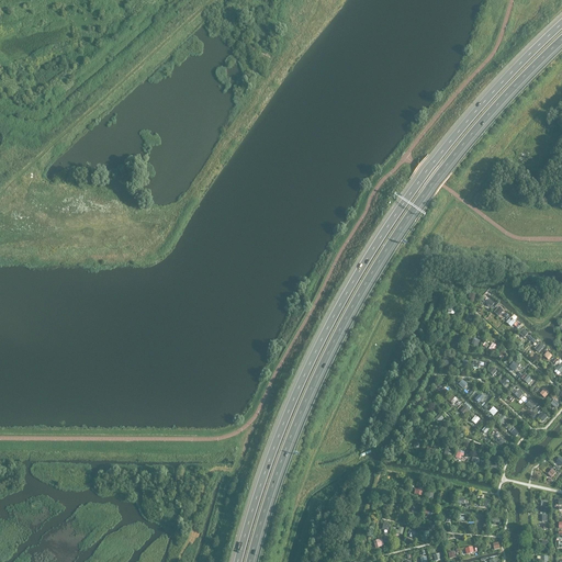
[(494,303),(491,299),(485,303),(489,307),(494,303)]
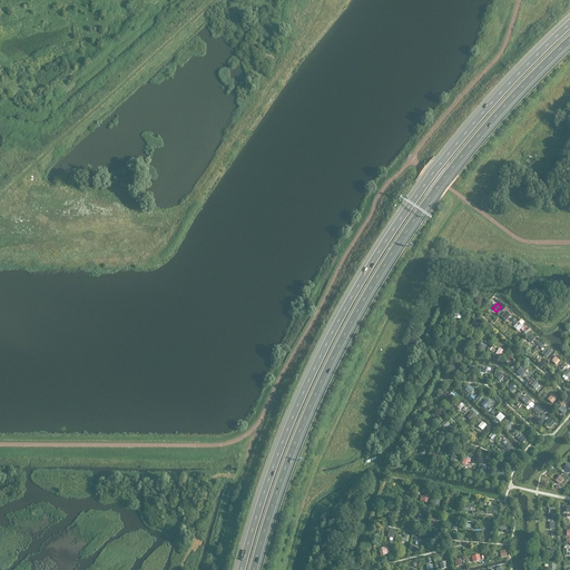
[(516,331),(520,326),(514,322),(511,326),(516,331)]
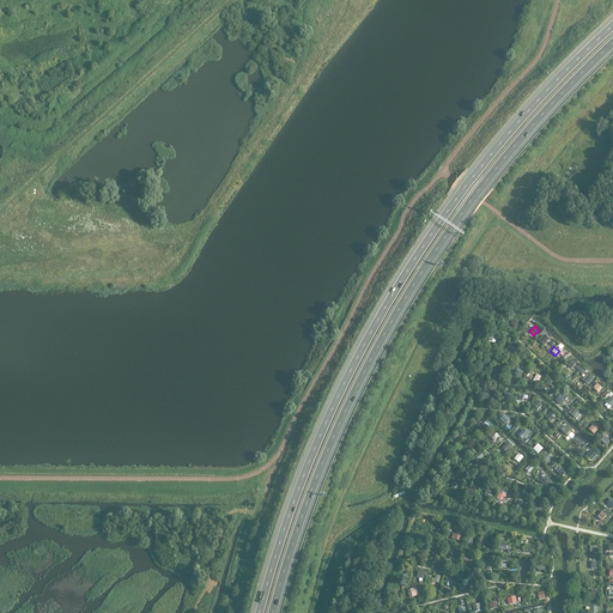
[(572,359),(565,366),(569,370),(576,363),(572,359)]
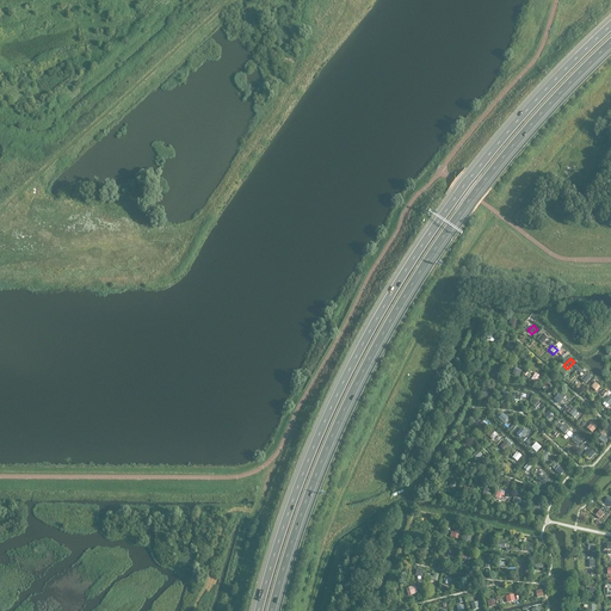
[(584,374),(579,380),(585,384),(590,380),(584,374)]
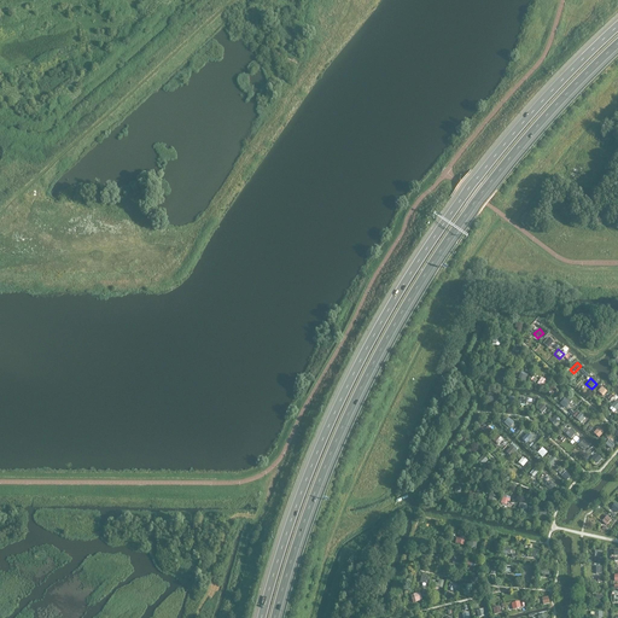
[(604,396),(608,391),(602,386),(598,391),(604,396)]
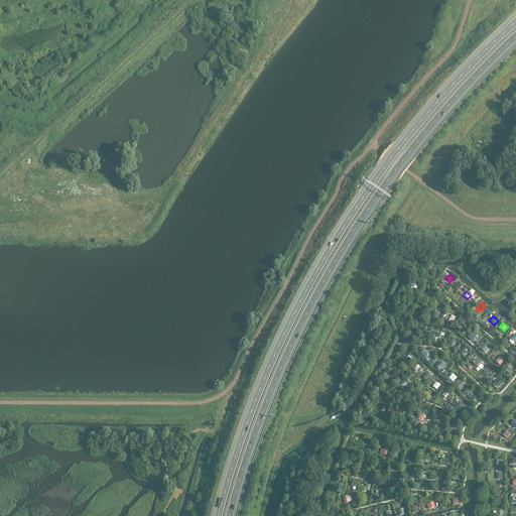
[(446,342),(454,349),(457,347),(454,344),(456,342),(452,338),(446,342)]
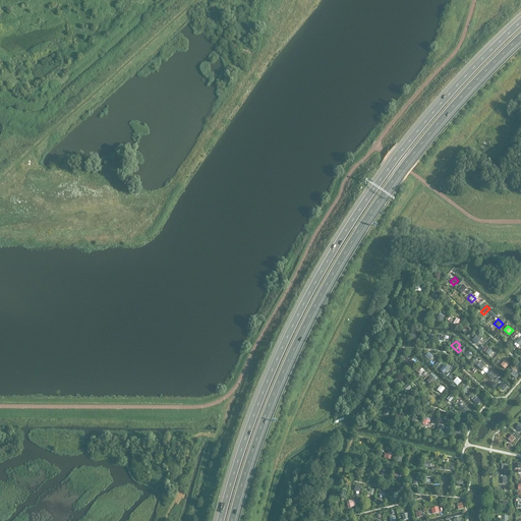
[(485,352),(489,356),(495,351),(489,347),(485,352)]
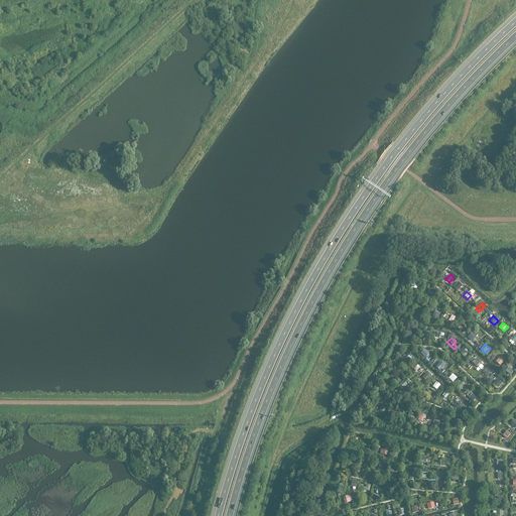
[(422,349),(418,352),(424,358),(427,354),(422,349)]
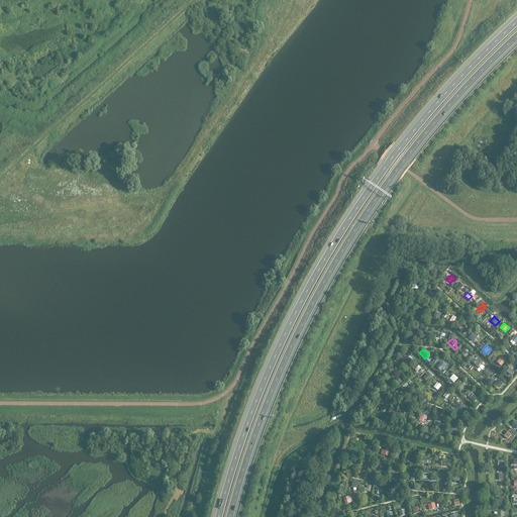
[(409,356),(404,360),(408,365),(412,360),(409,356)]
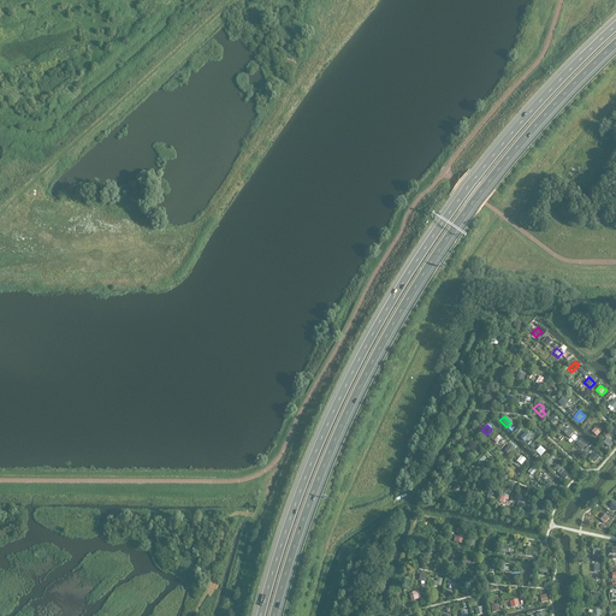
[(597,426),(592,431),(597,437),(603,431),(597,426)]
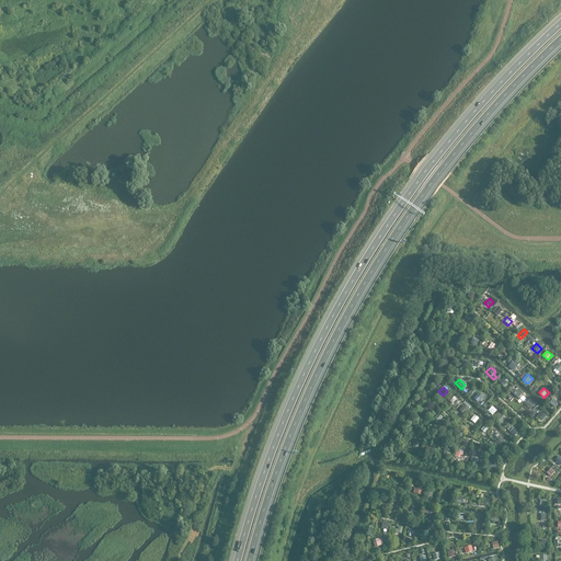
[(515,389),(512,392),(518,399),(522,396),(515,389)]
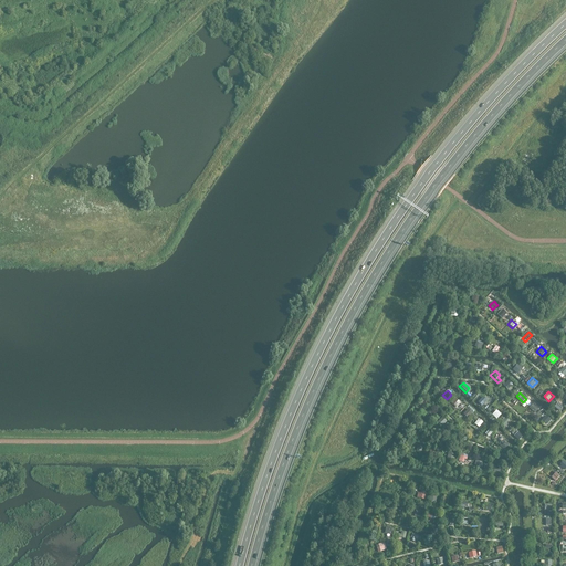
[(478,401),(482,406),(488,400),(483,396),(478,401)]
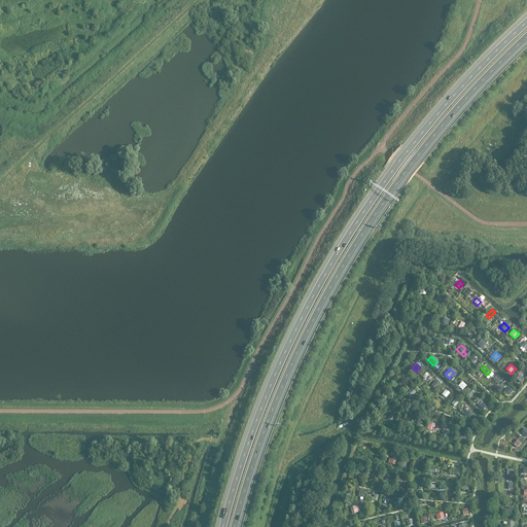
[(422,370),(418,375),(424,380),(428,376),(422,370)]
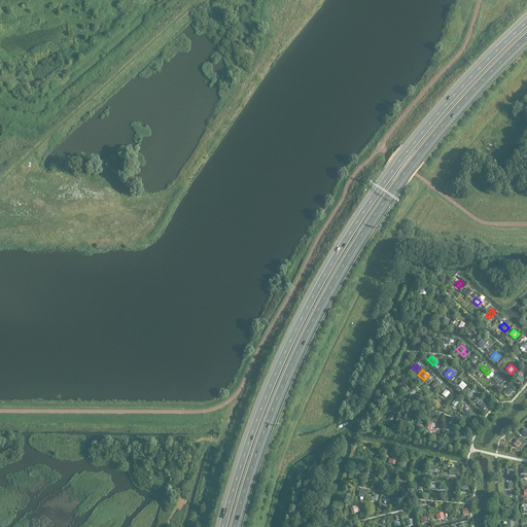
[(493,380),(500,386),(506,381),(499,374),(493,380)]
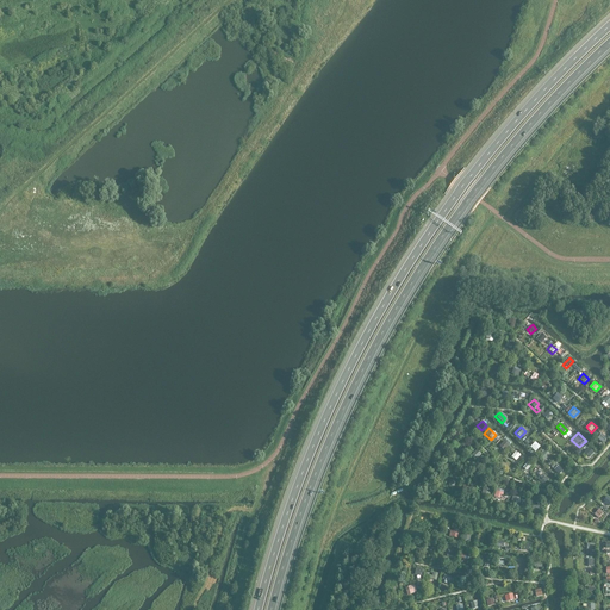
[(602,434),(596,440),(602,446),(607,440),(602,434)]
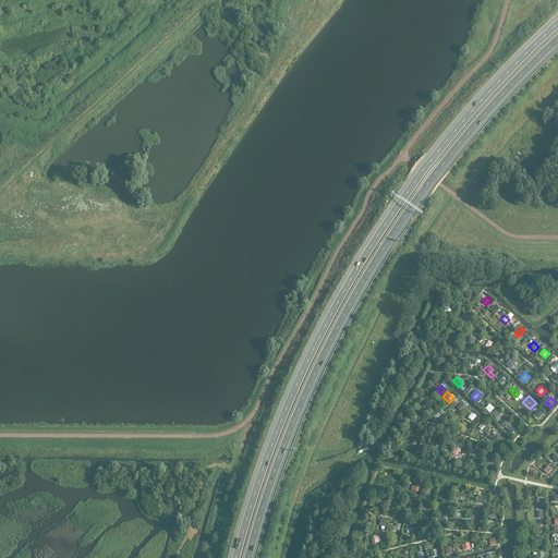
[(457,408),(462,412),(466,408),(461,402),(457,408)]
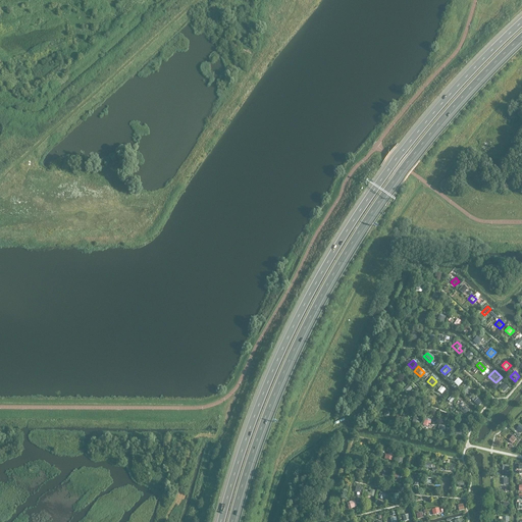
[(458,377),(454,382),(459,386),(463,381),(458,377)]
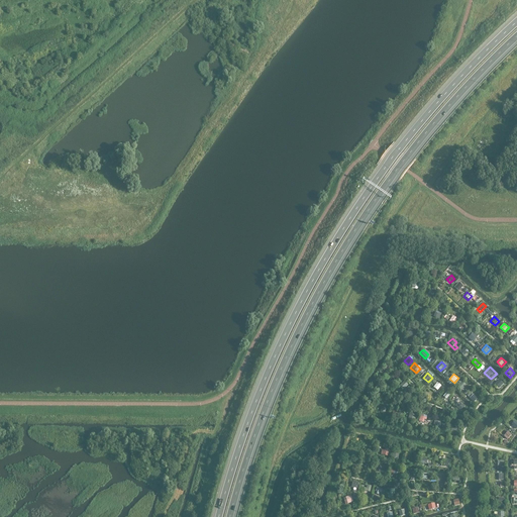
[(498,380),(493,386),(498,390),(503,384),(498,380)]
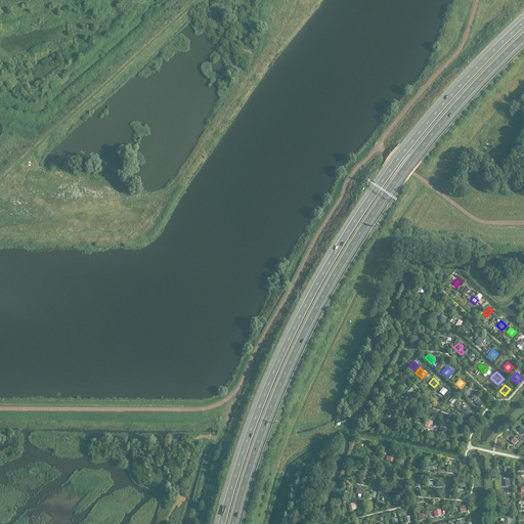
[(404,391),(409,395),(415,390),(409,386),(404,391)]
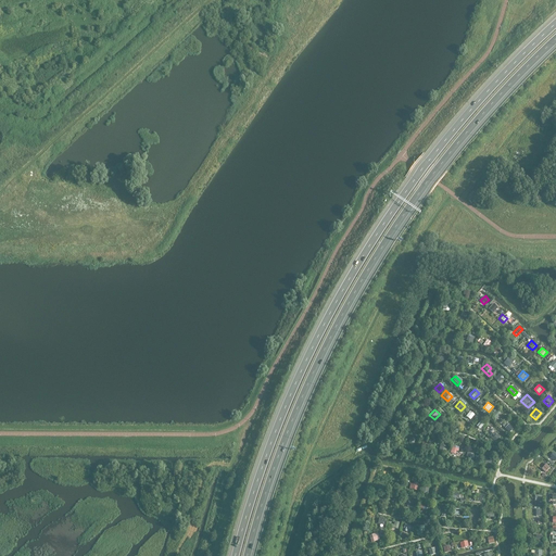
[(468,412),(464,416),(468,421),(474,416),(468,412)]
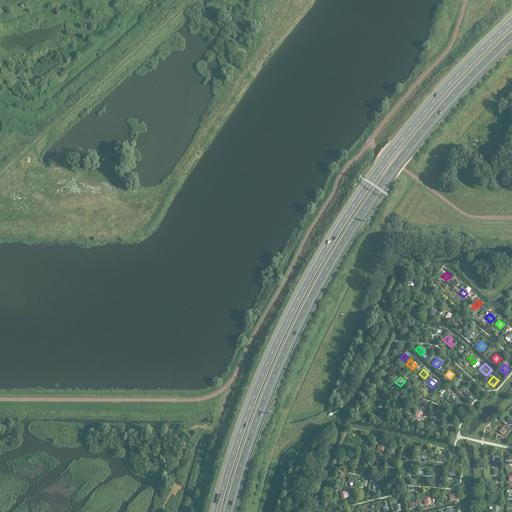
[(511,420),(507,417),(503,421),(508,426),(511,421),(511,420)]
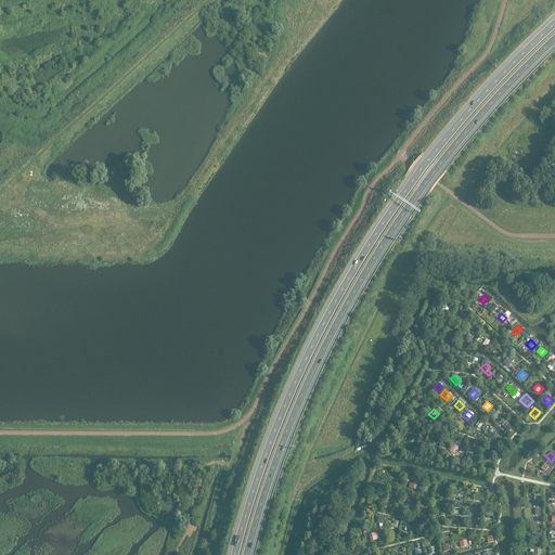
[(545,472),(550,466),(545,462),(540,467),(545,472)]
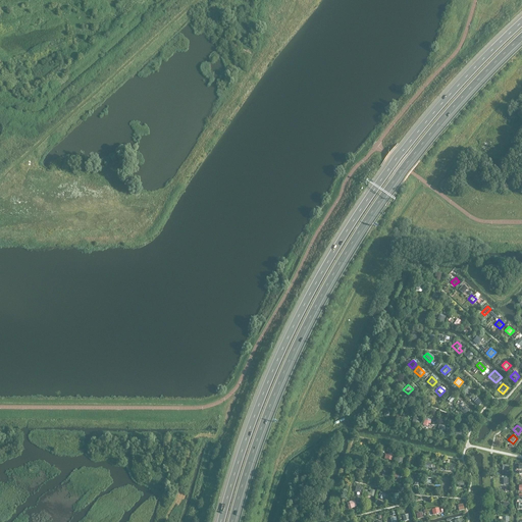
[(429,509),(430,515),(439,513),(437,507),(429,509)]
